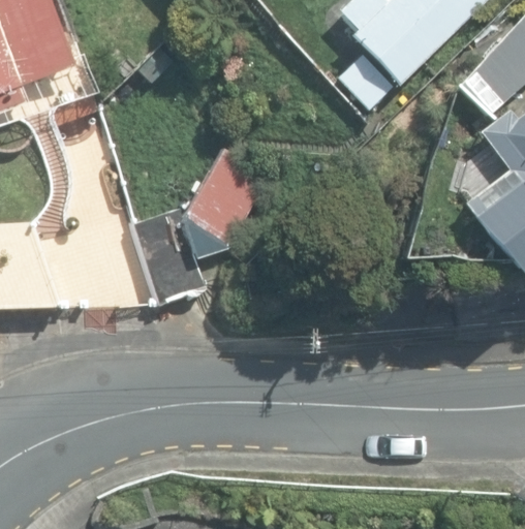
[(0,0),(0,110),(22,101),(16,86),(67,66),(42,0),(0,0)]
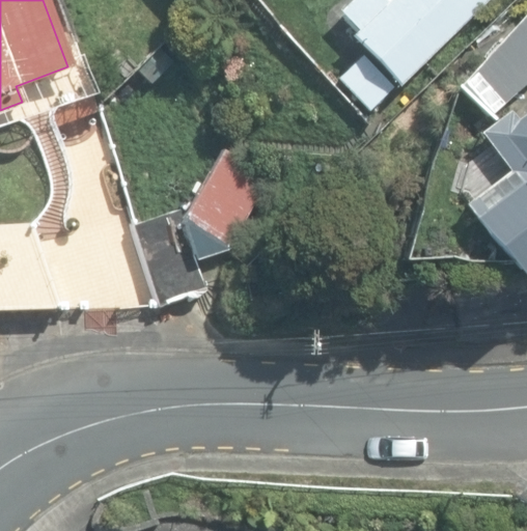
[(351,36),(398,88),(493,0),(387,0),(386,2),(384,0),(354,0),(341,11),(358,29),(351,36)]
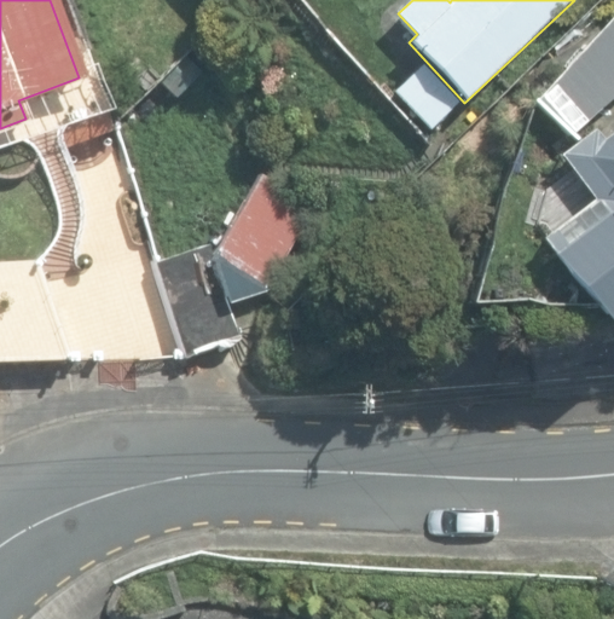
[(613,16),(540,104),(573,132),(613,97),(613,16)]
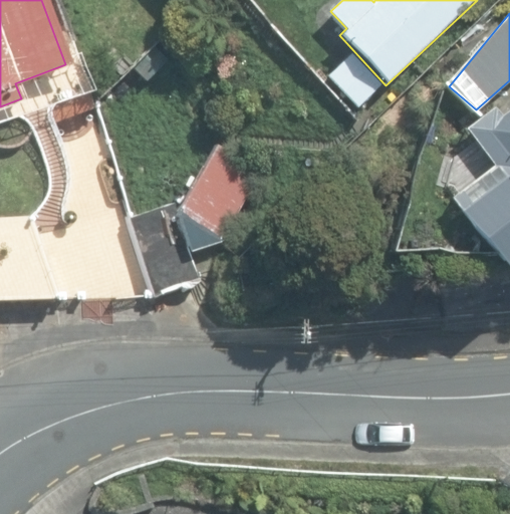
[(328,74),(356,106),(379,85),(351,54),(328,74)]
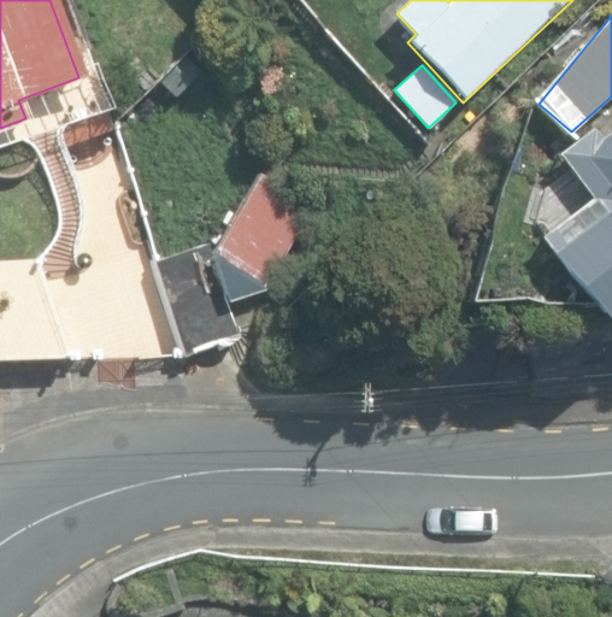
[(542,236),(608,324),(611,322),(611,130),(601,139),(593,128),(559,153),(594,198),(542,236)]
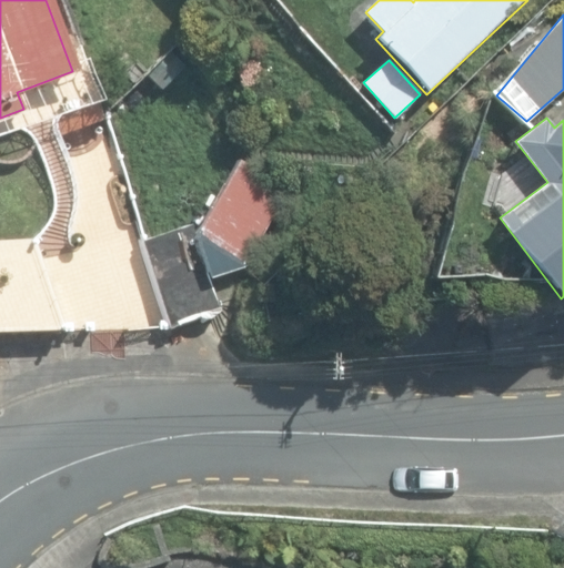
[(191,239),(200,244),(241,270),(290,191),(241,160),(197,231),(191,239)]
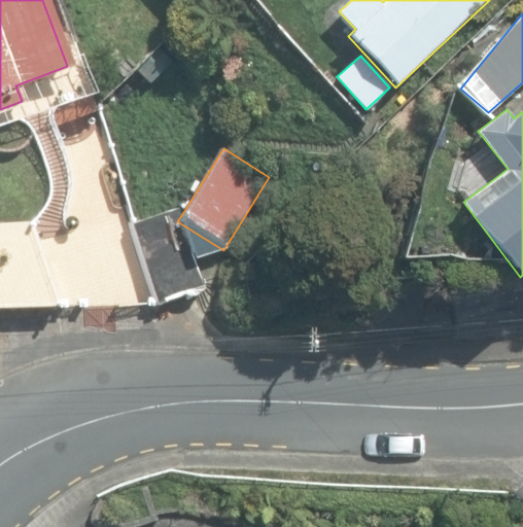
[(204,289),(185,226),(177,221),(182,214),(180,210),(134,223),(158,304),(204,289)]
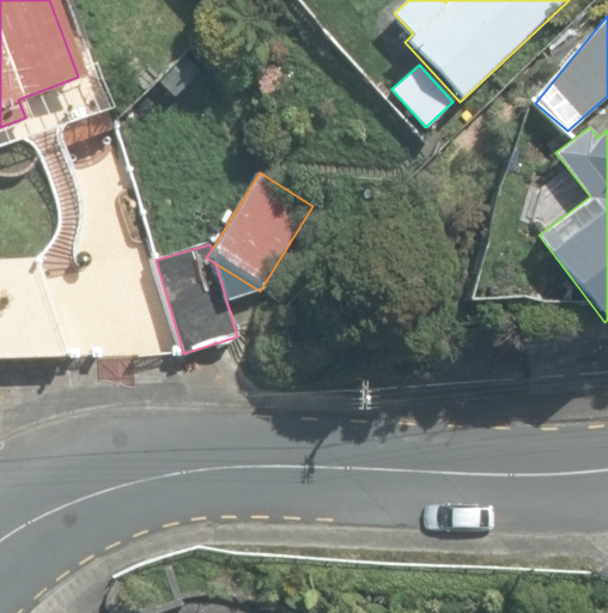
[(0,260),(0,356),(64,354),(36,258),(0,260)]
